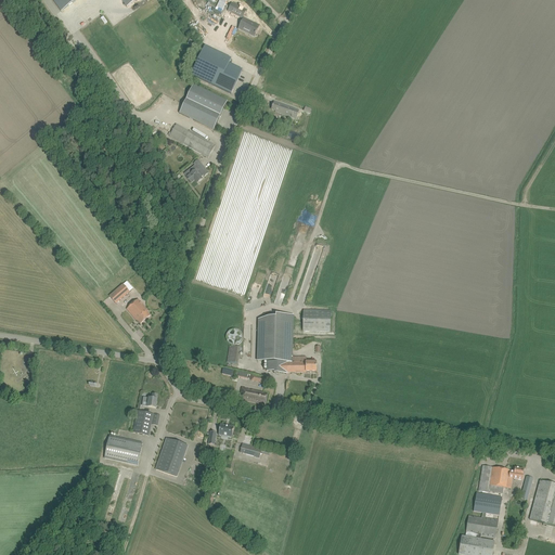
[(52,0),(61,12),(77,0),(52,0)]
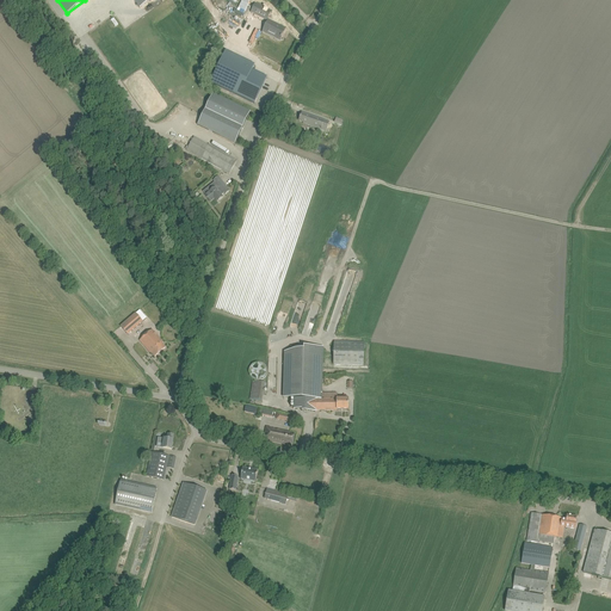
[(251,13),(267,20),(271,11),(255,4),(251,13)]
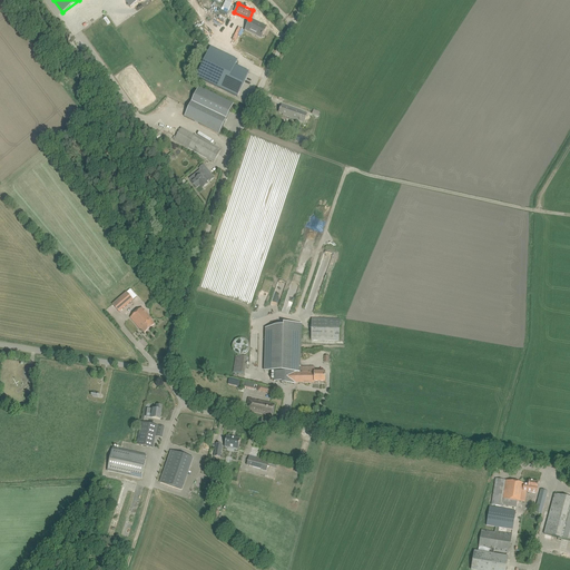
[(262,38),(266,27),(251,19),(246,29),(256,33),(256,35),(262,38)]
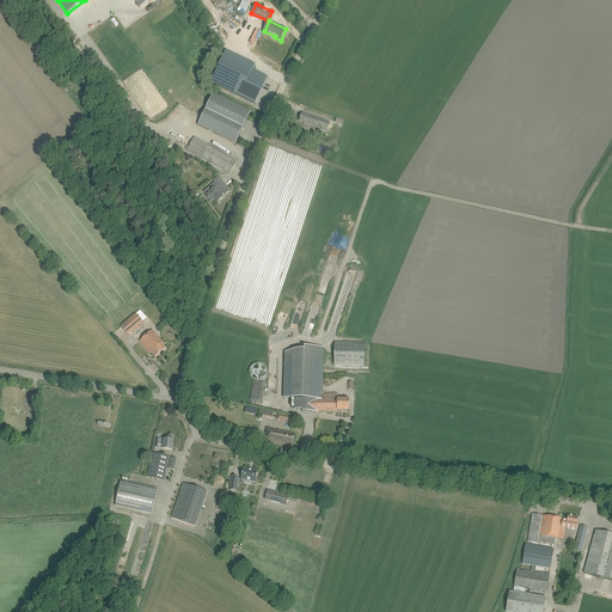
[(227,51),(212,83),(255,104),(267,79),(252,72),(255,66),(227,51)]
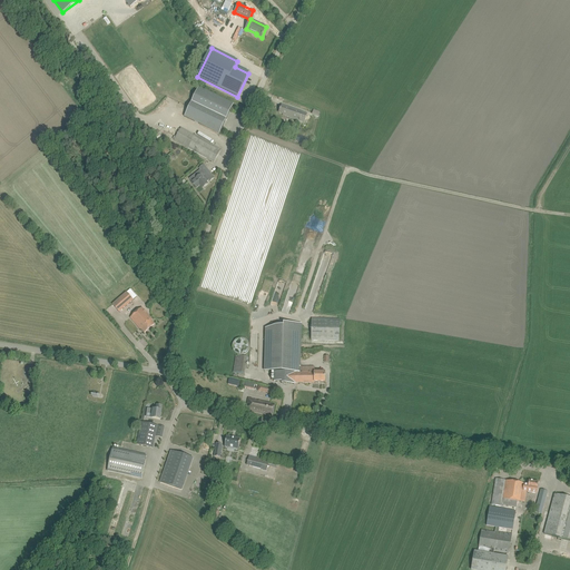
[(219,135),(234,105),(198,88),(185,117),(219,135)]
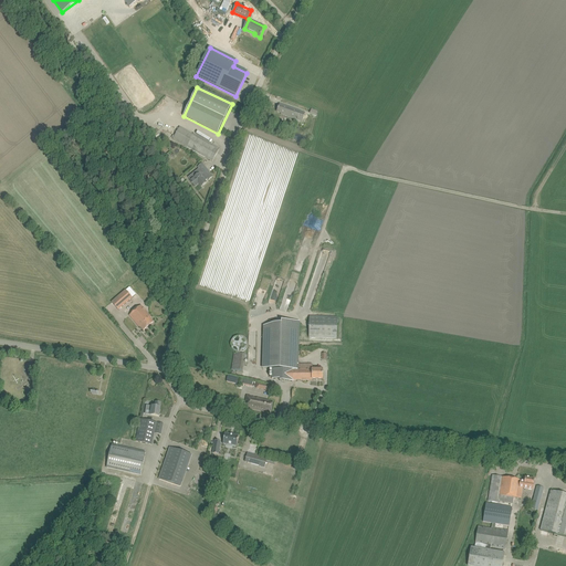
[(287,116),(297,121),(302,122),(304,113),(301,112),(280,105),(278,112),(287,116)]
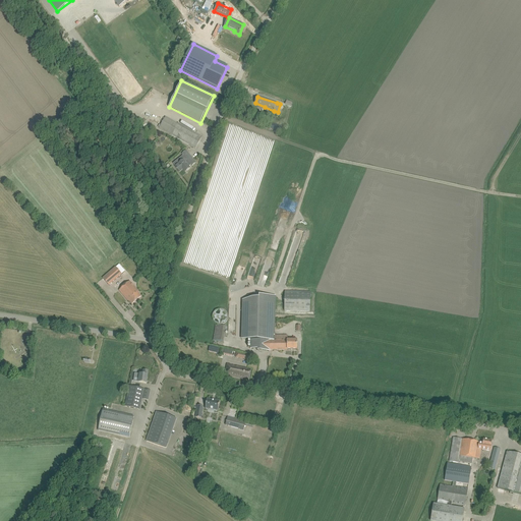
[(159,128),(191,147),(195,149),(203,137),(199,135),(166,117),(159,128)]
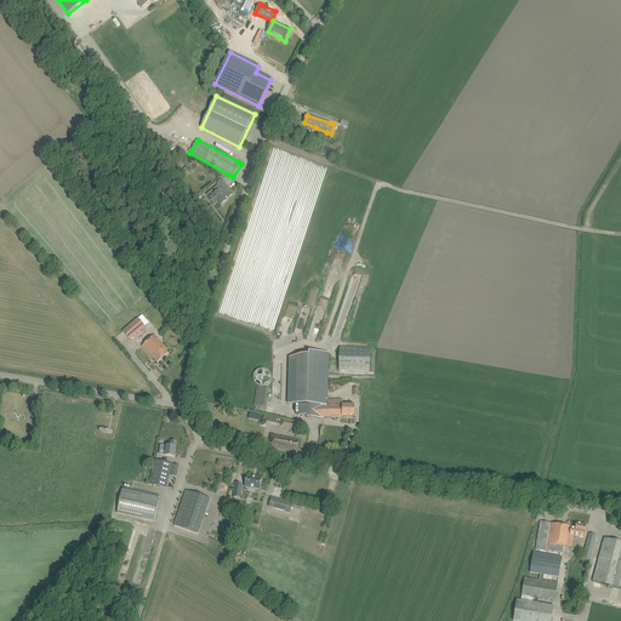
[(227,201),(226,199),(228,197),(228,198),(234,194),(222,180),(216,183),(218,186),(206,195),(209,198),(209,199),(214,205),(218,201),(221,206),(227,201)]
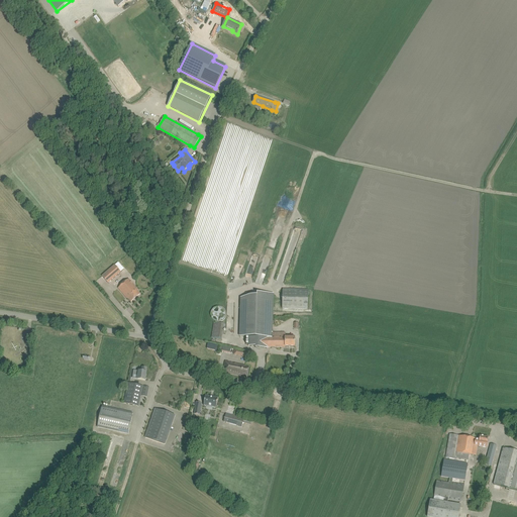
[(121,255),(130,269),(133,266),(124,253),(121,255)]
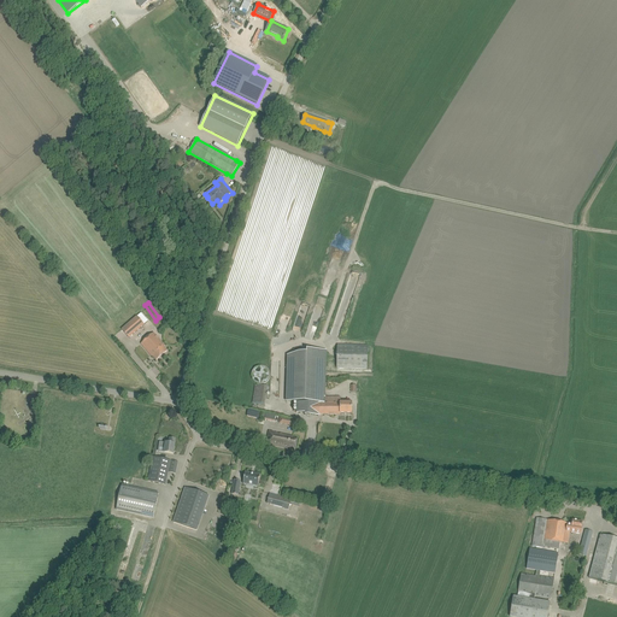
[(136,317),(122,329),(129,338),(145,325),(136,317)]
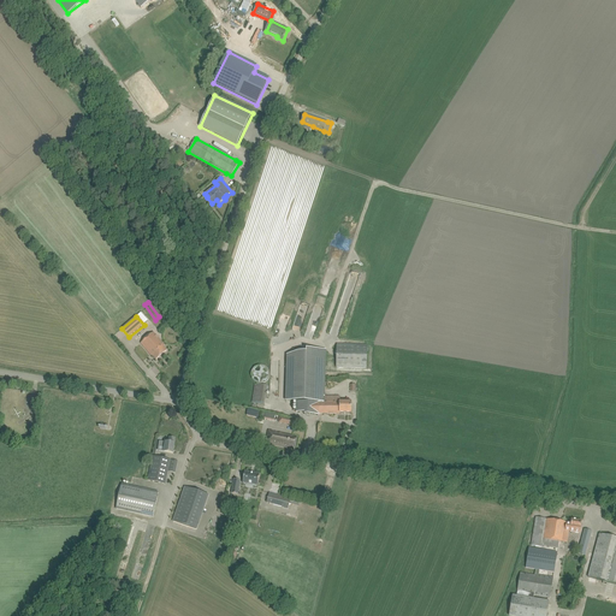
[(153,332),(141,343),(152,356),(153,356),(157,360),(167,350),(164,347),(165,345),(153,332)]
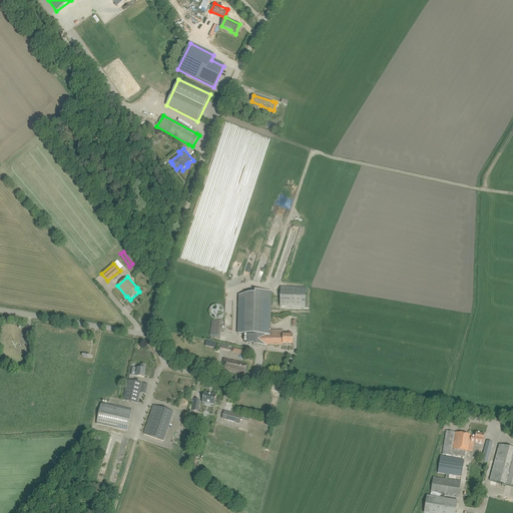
[(111,291),(117,298),(122,294),(116,287),(111,291)]
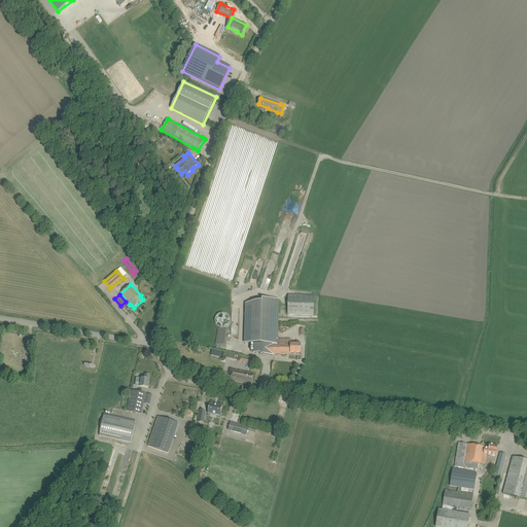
[(287,314),(314,315),(314,295),(288,294),(287,314)]
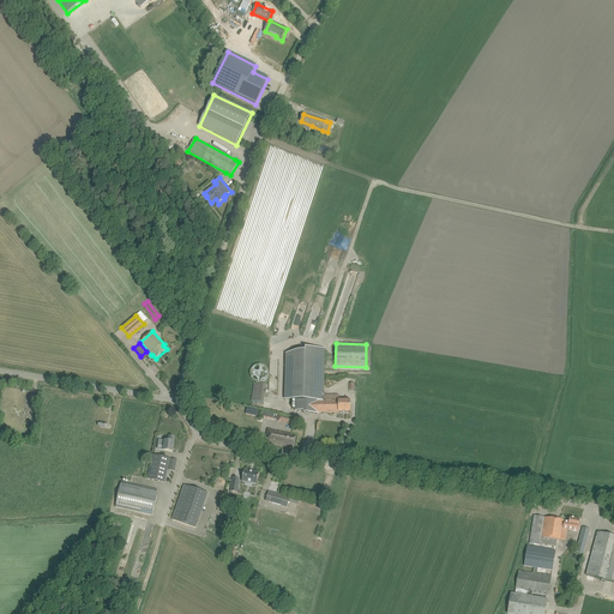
[(304,411),(304,413),(319,413),(338,413),(338,411),(350,411),(350,399),(344,399),(344,398),(339,398),(339,395),(323,395),(324,349),(306,348),(306,351),(298,351),(287,354),(286,399),(295,401),(295,411),(304,411)]
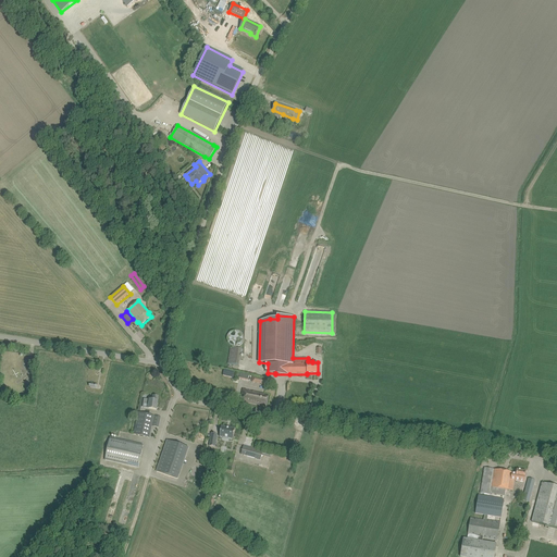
[(244,346),(243,331),(227,332),(230,347),(244,346)]
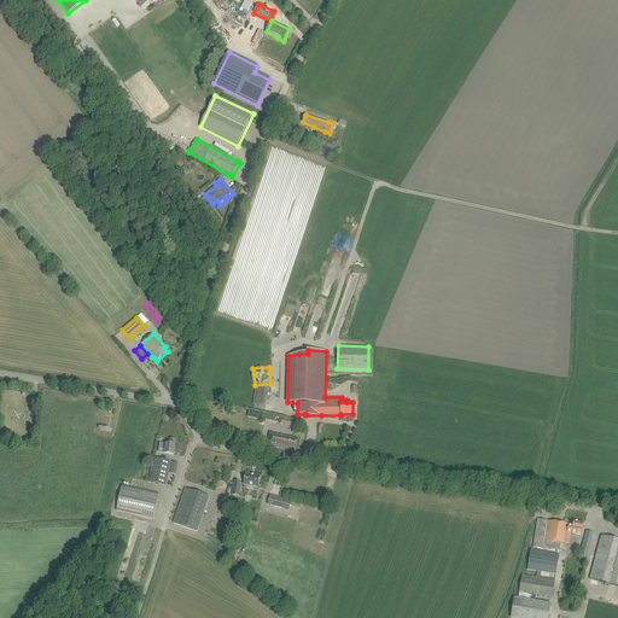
[(256,385),(252,403),(264,407),(267,392),(270,392),(270,389),(256,385)]
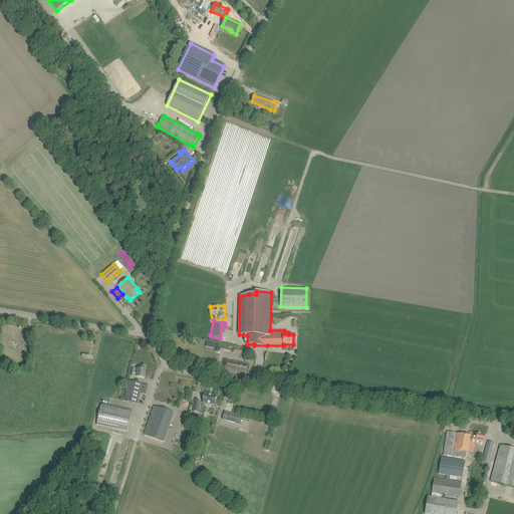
[(247,350),(233,347),(232,352),(246,355),(247,350)]
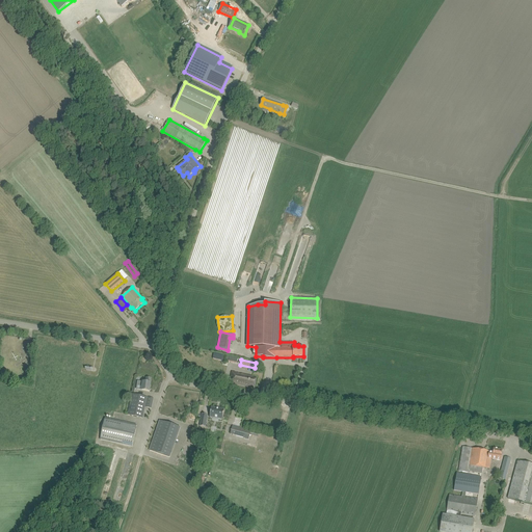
[(255,389),(257,378),(233,372),(232,377),(234,377),(233,383),(255,389)]
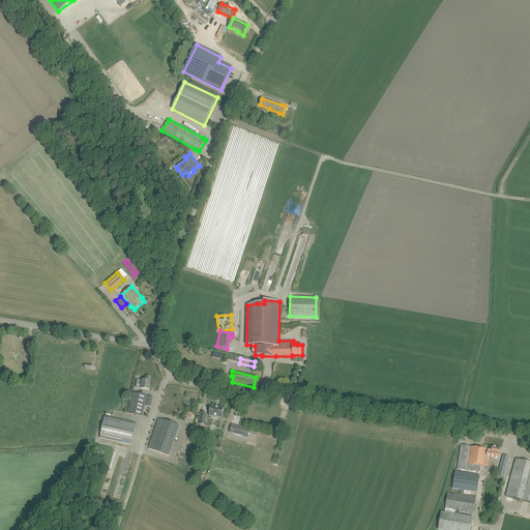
[(139,380),(139,384),(141,384),(141,389),(149,390),(150,382),(150,377),(146,377),(145,381),(142,381),(139,380)]
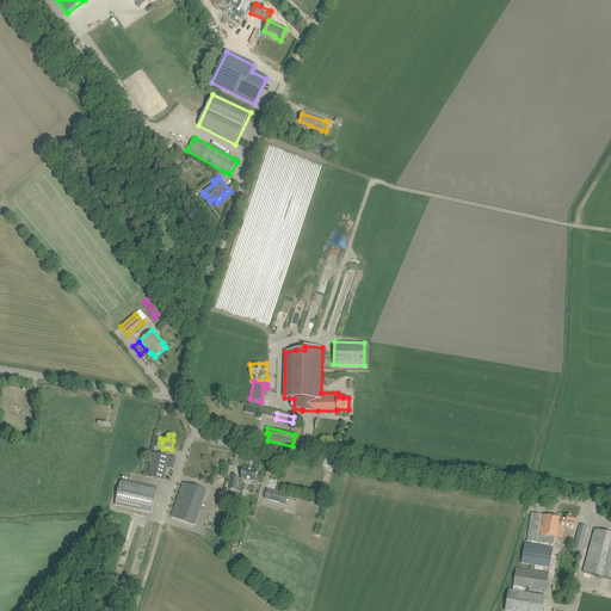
[(170,456),(164,455),(152,452),(146,476),(164,480),(170,456)]
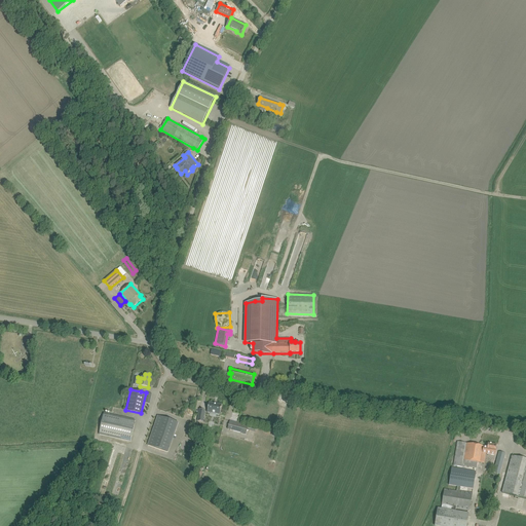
[(209,403),(208,413),(220,415),(222,405),(209,403)]
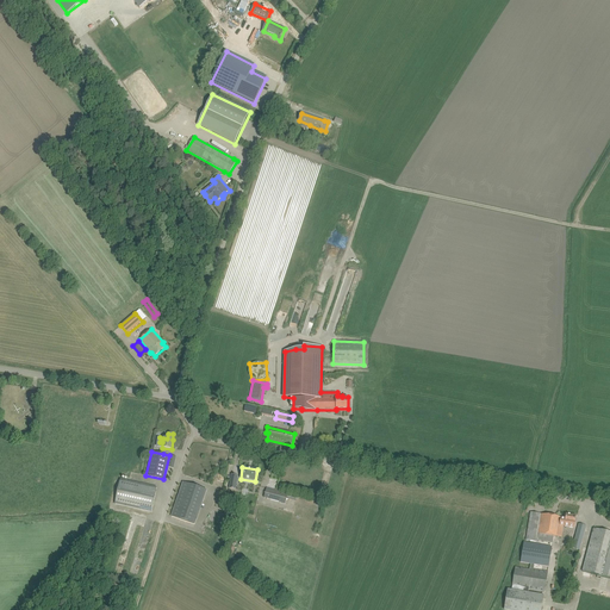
[(157,487),(151,486),(120,480),(116,504),(151,512),(157,487)]
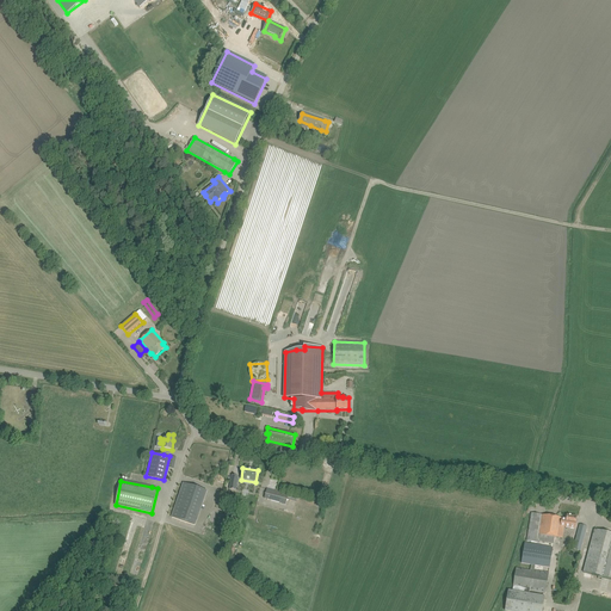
[(207,492),(184,483),(172,518),(195,525),(207,492)]
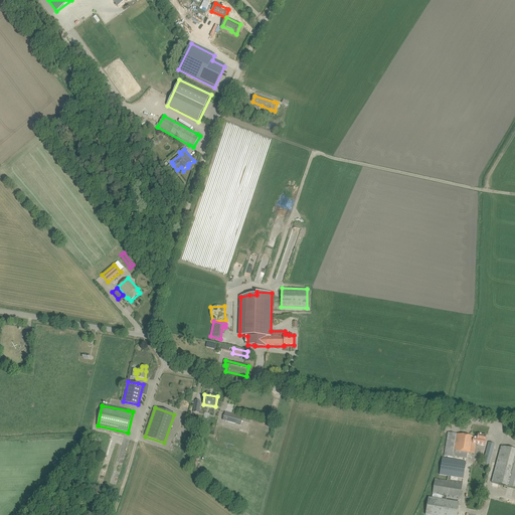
[(225,412),(222,420),(236,424),(240,425),(242,421),(243,416),(239,415),(225,412)]
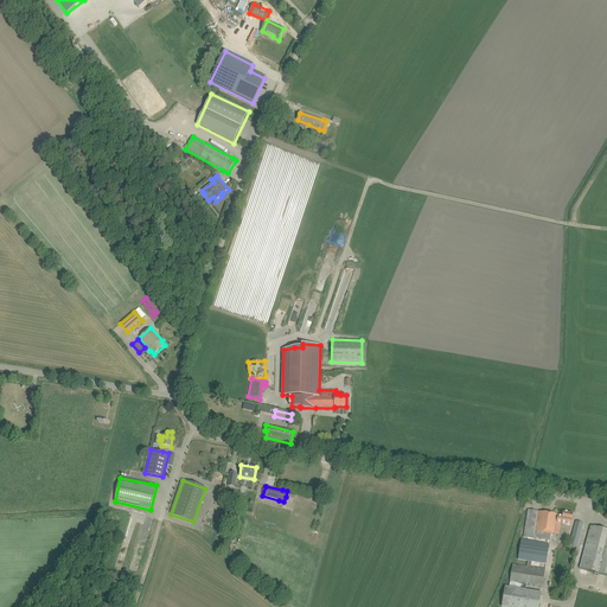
[(218,509),(216,517),(223,519),(224,517),(230,519),(232,515),(218,509)]
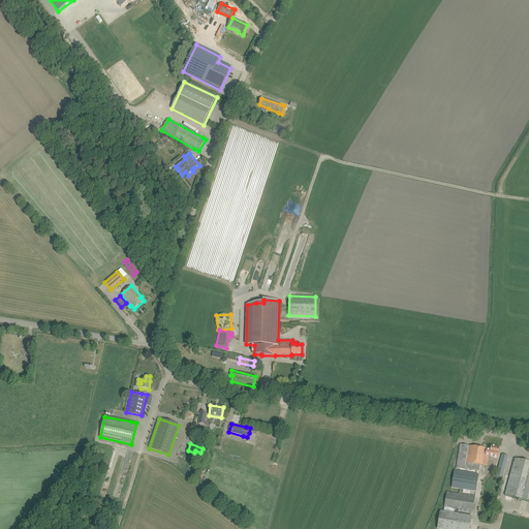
[(440,511),(436,528),(469,528),(471,517),(458,515),(459,511),(472,514),(475,496),(463,494),(463,490),(469,491),(475,492),(478,476),(466,474),(467,468),(479,470),(480,465),(484,466),(486,454),(490,455),(490,457),(498,458),(498,455),(499,453),(499,447),(491,446),(491,449),(487,448),(460,444),(456,473),(454,473),(453,478),(452,488),(460,490),(459,494),(446,492),(443,511),(440,511)]
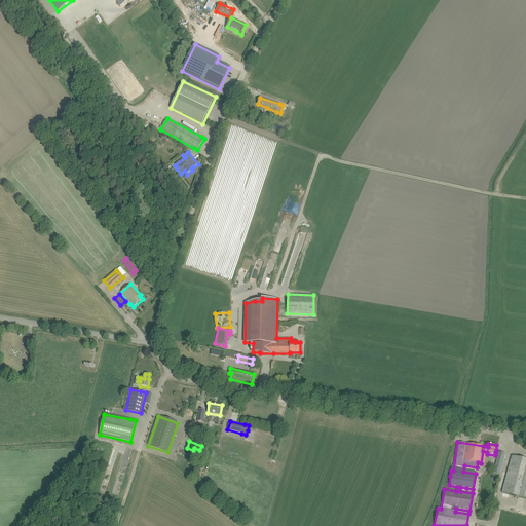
[(499,453),(494,468),(500,471),(505,454),(499,453)]
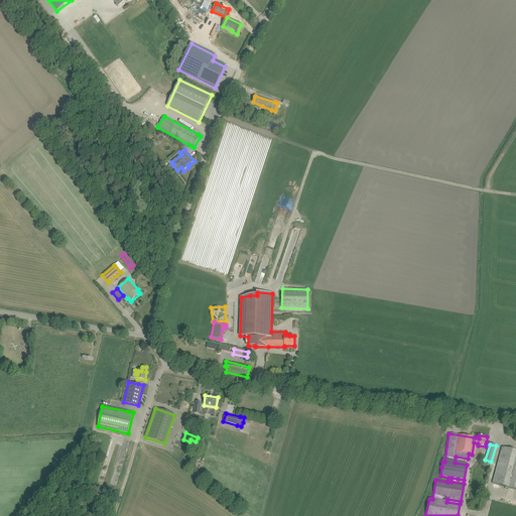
[(515,449),(502,446),(493,483),(494,484),(493,487),(499,489),(499,485),(515,489),(515,449)]
